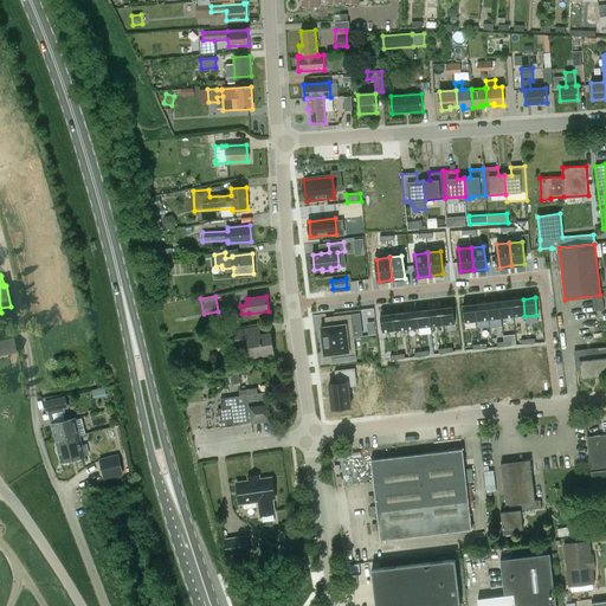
[(523,300),(511,301),(513,317),(524,316),(523,300)]
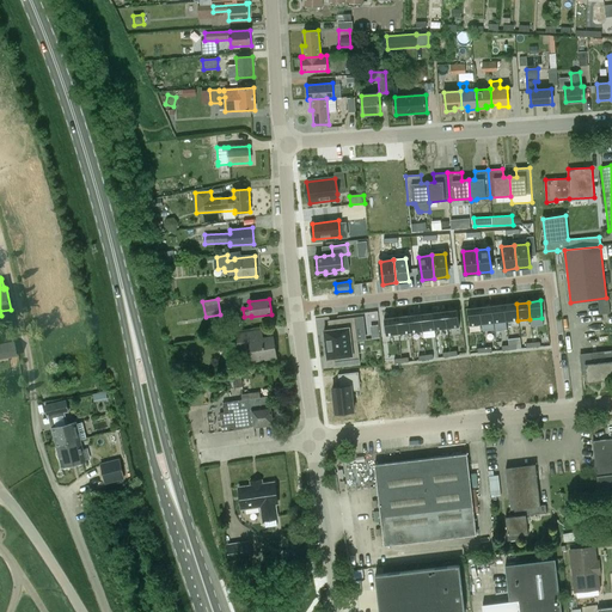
[(516,304),(505,305),(506,322),(518,320),(516,304)]
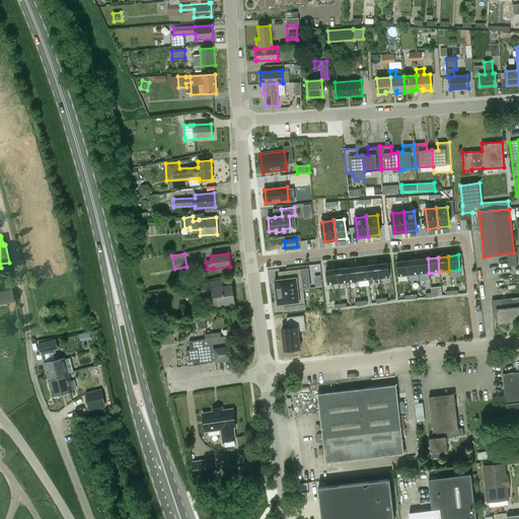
[(428,258),(418,260),(419,275),(429,273),(428,258)]
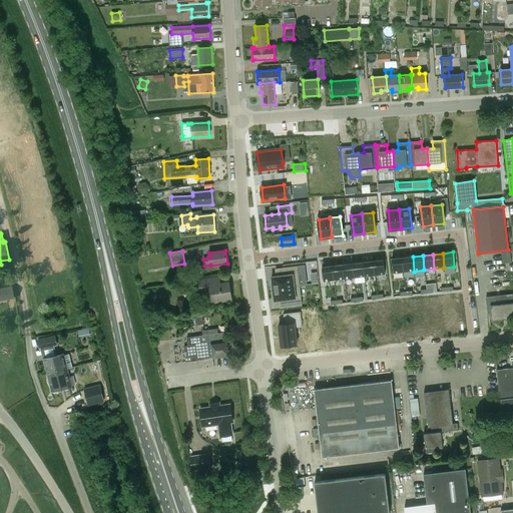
[(413,257),(403,259),(404,273),(414,272),(413,257)]
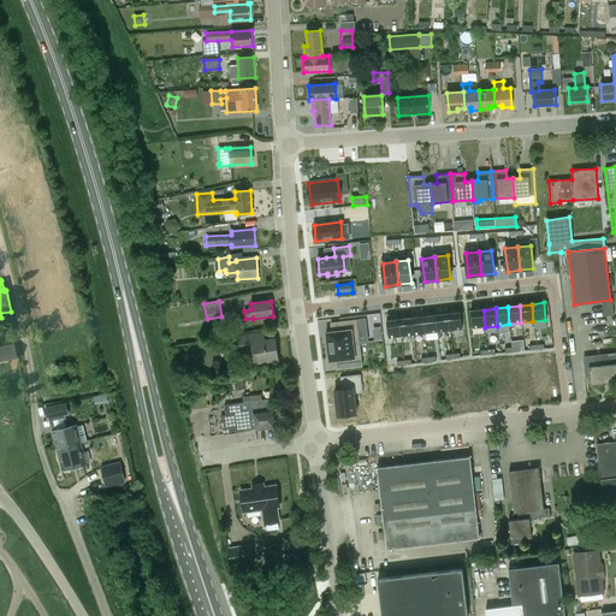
[(484,311),(472,312),(473,329),(485,327),(484,311)]
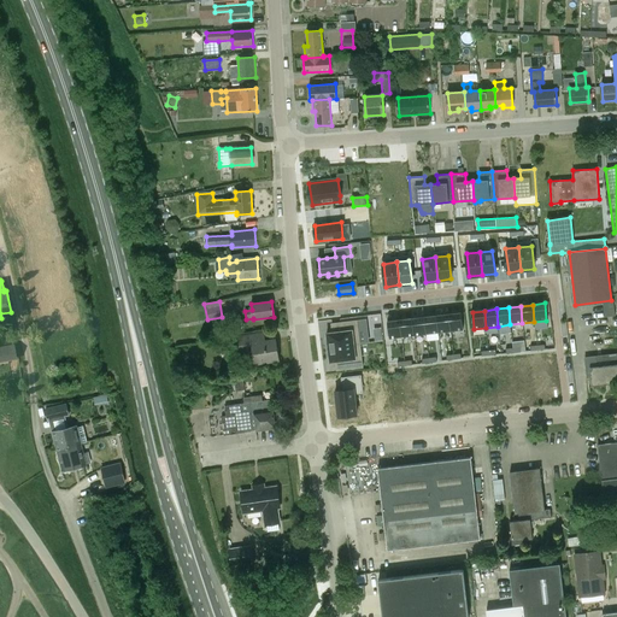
[(460,312),(448,313),(451,331),(463,329),(460,312)]
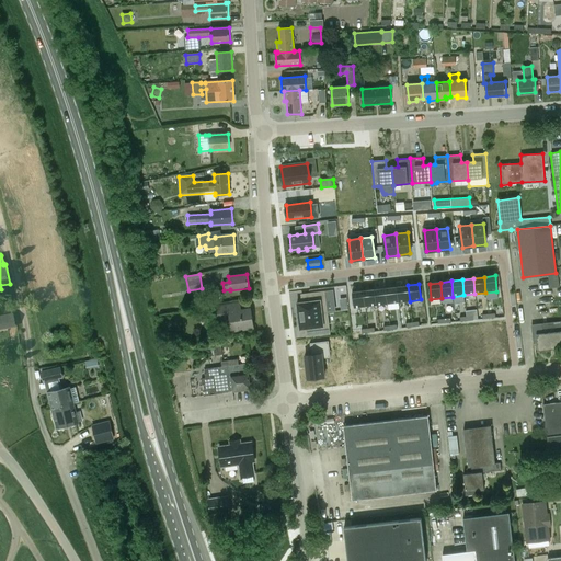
[(408,285),(397,287),(399,302),(410,301),(408,285)]
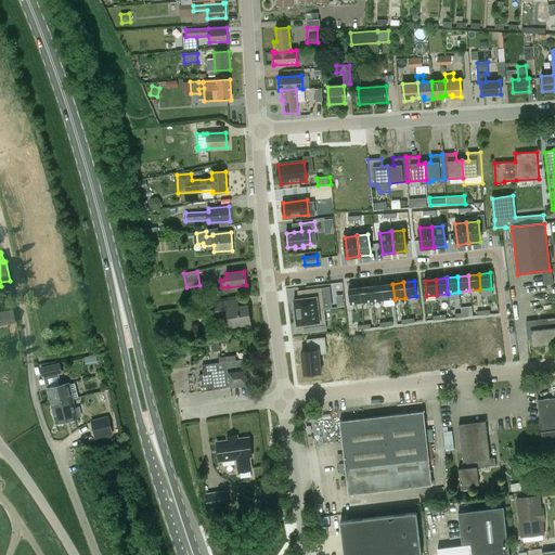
[(392,284),(382,285),(384,300),(395,299),(392,284)]
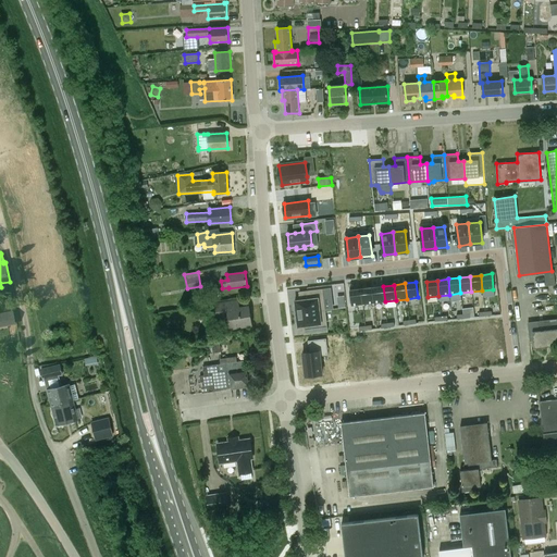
[(383,286),(372,287),(373,302),(385,301),(383,286)]
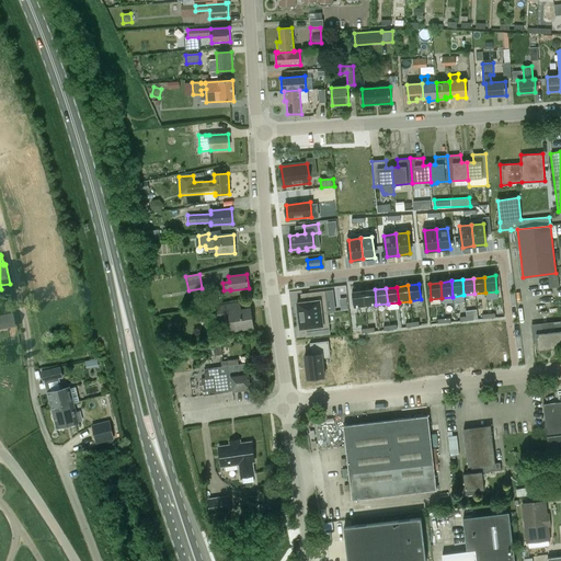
[(375,289),(364,290),(365,307),(376,305),(375,289)]
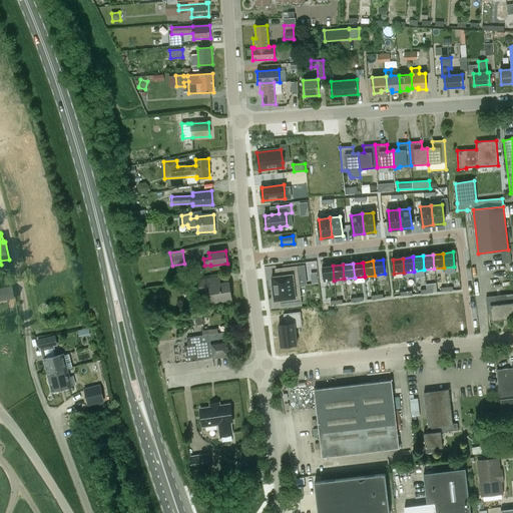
[(333,266),(322,267),(324,282),(334,281),(333,266)]
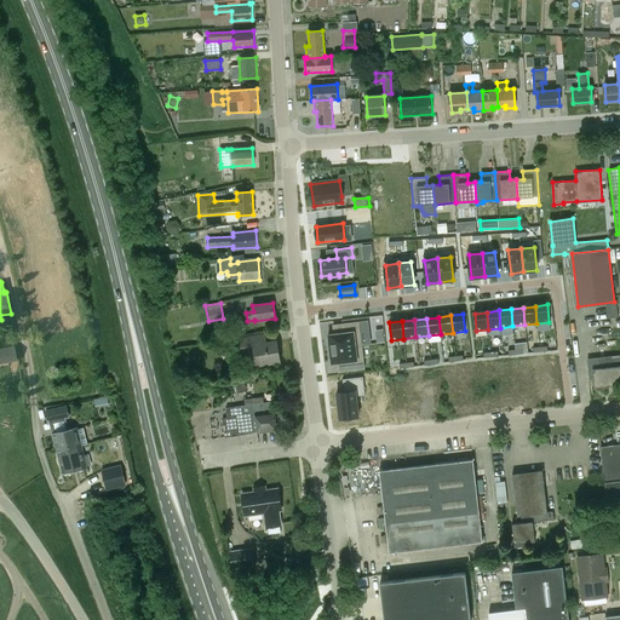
[(328,350),(362,345),(359,322),(343,325),(343,333),(334,334),(328,334),(329,340),(327,340),(328,350)]
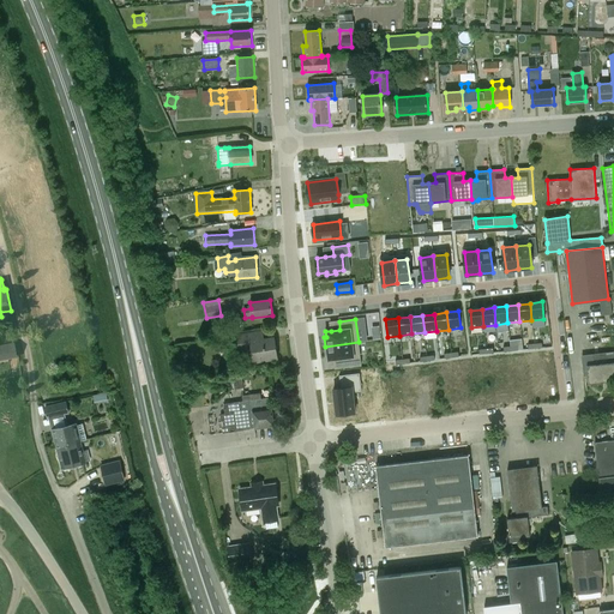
[(263,339),(262,331),(238,336),(240,351),(252,349),(254,362),(259,361),(259,360),(268,359),(268,360),(277,359),(274,338),(263,339)]
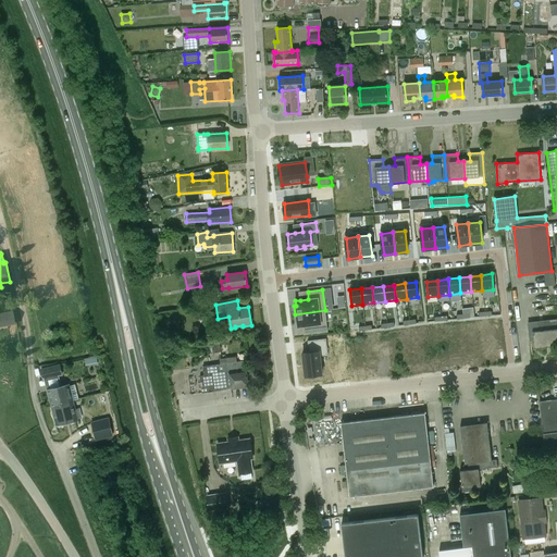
[(327,331),(325,310),(295,314),(296,322),(297,322),(298,326),(304,326),(311,325),(312,333),(327,331)]
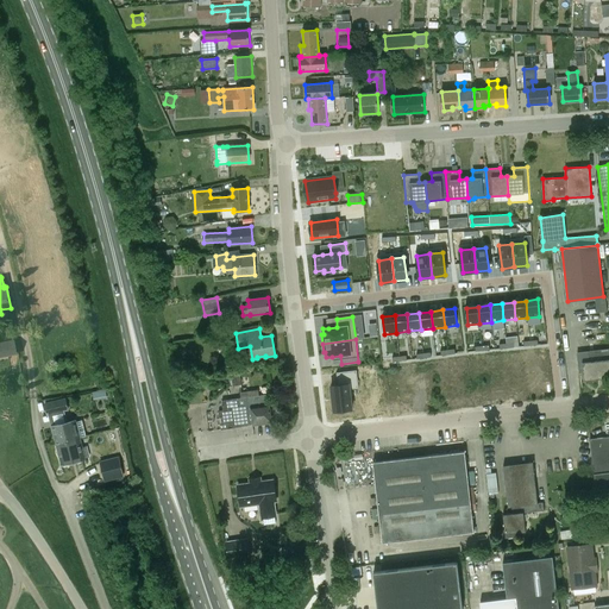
[(0,343),(0,358),(16,356),(13,341),(0,343)]
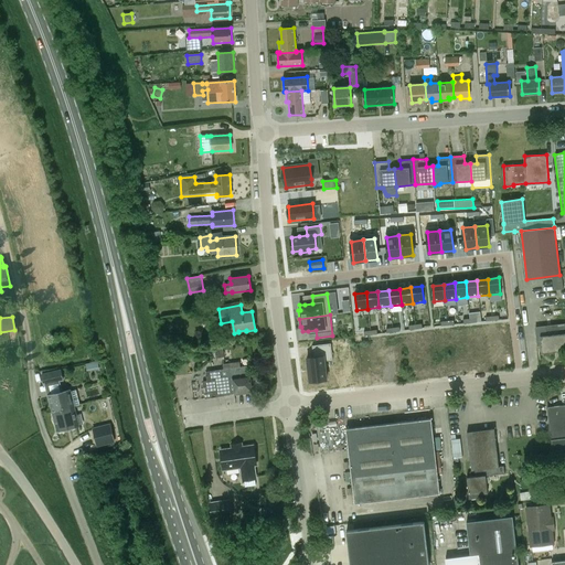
[(564,323),(551,326),(553,351),(564,350),(564,323)]
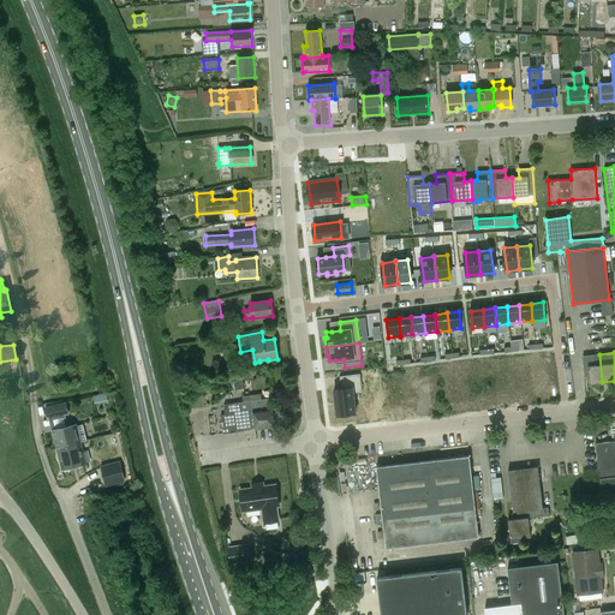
[(602,382),(599,354),(583,357),(585,375),(589,375),(590,384),(602,382)]
